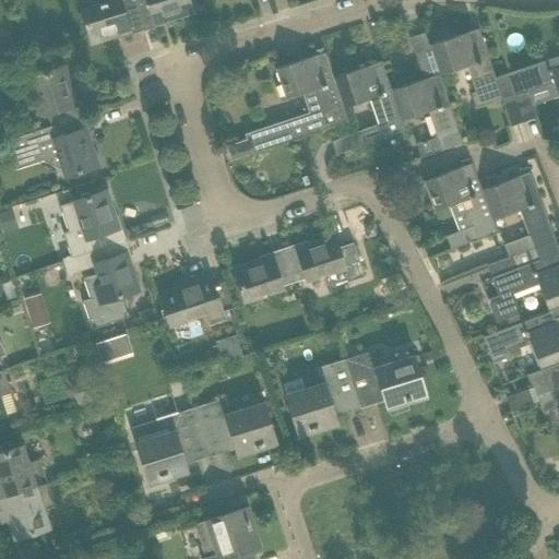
[(142,31),(132,0),(120,0),(119,1),(118,0),(114,0),(81,10),(91,43),(122,33),(123,37),(142,31)]
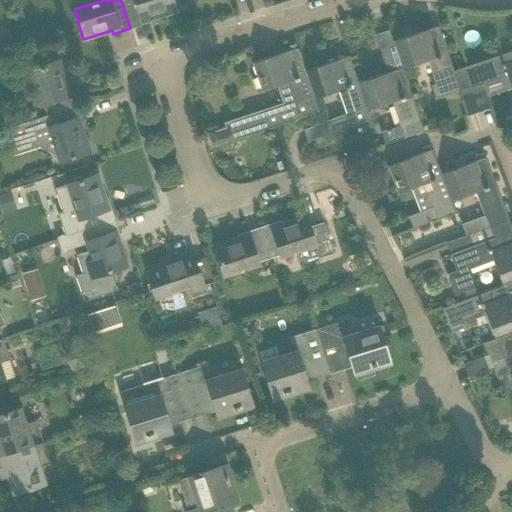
[(121,0),(130,28),(147,23),(146,19),(175,10),(171,0),(121,0)]
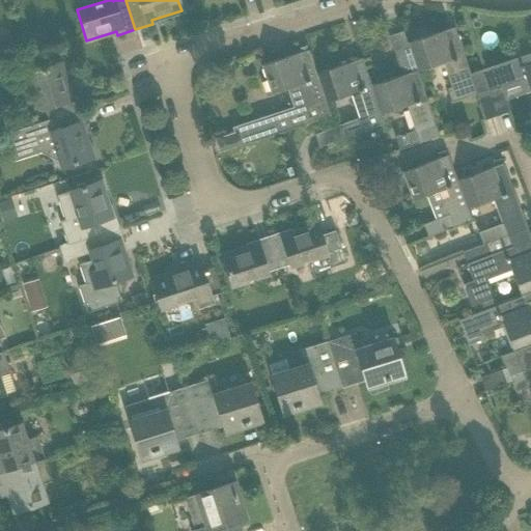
[(454,27),(407,43),(408,44),(416,71),(417,71),(442,62),(450,86),(444,88),(449,102),(473,94),(475,100),(488,94),(480,70),(470,74),(454,27)]
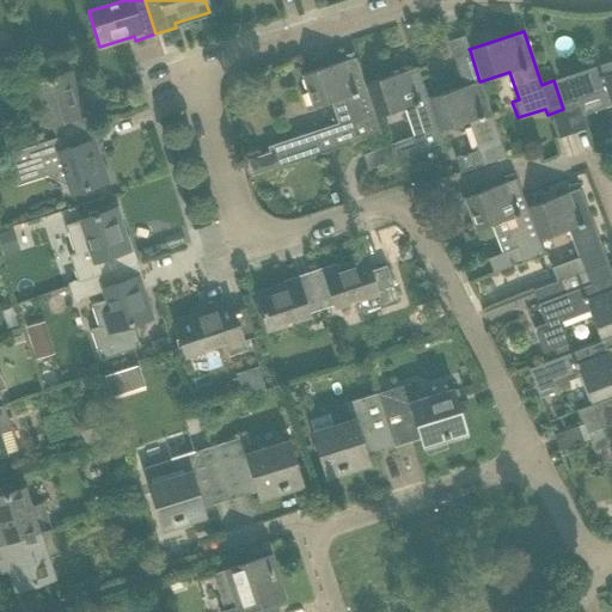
[(374,117),(365,85),(355,57),(300,75),(311,108),(332,102),(338,123),(274,145),(281,166),(342,146),(380,134),(374,117)]
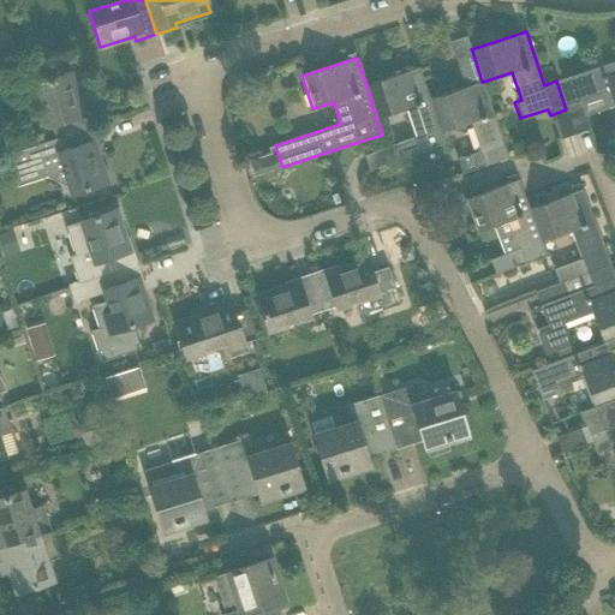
[(614,61),(556,81),(566,109),(579,105),(578,100),(608,89),(610,99),(614,112),(614,61)]
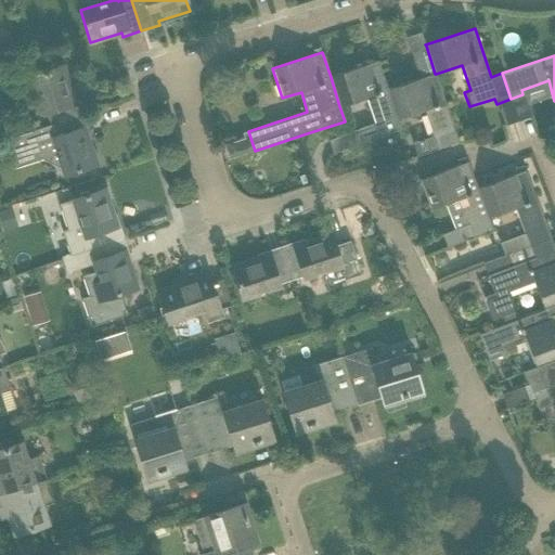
[(398,119),(388,89),(378,61),(331,77),(339,106),(366,98),(375,124),(368,126),(372,139),(401,129),(398,119)]
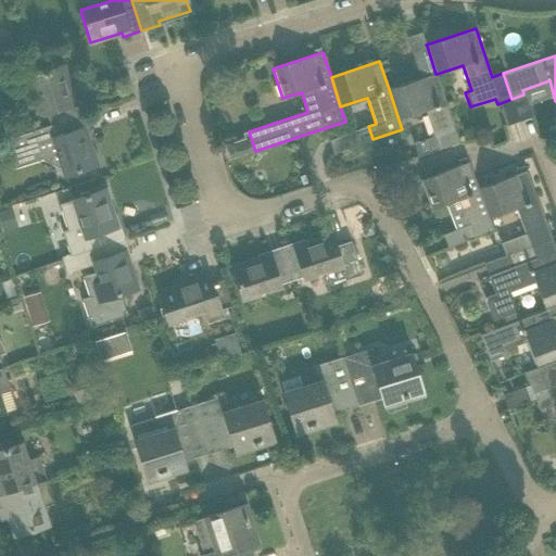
[(46,113),(50,125),(50,126),(84,114),(78,96),(74,97),(63,66),(34,76),(32,72),(17,76),(28,108),(41,102),(45,113),(46,113)]
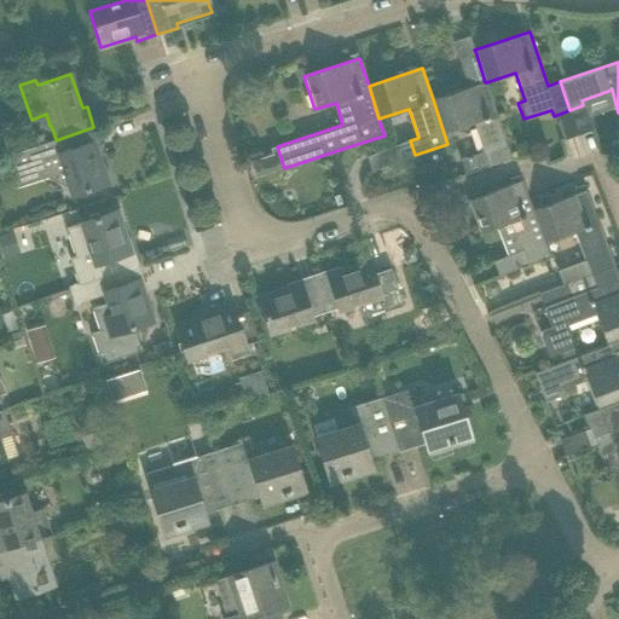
[(433,99),(444,133),(474,123),(484,151),(476,154),(482,168),(512,158),(504,136),(486,82),(485,82),(433,99)]
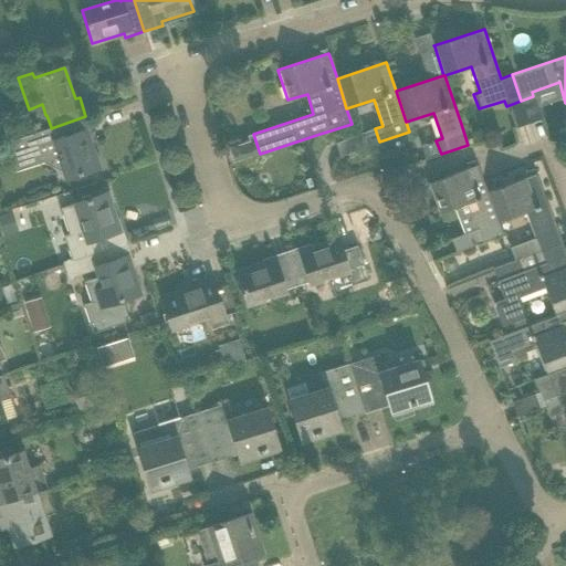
[(51,128),(51,127),(8,142),(16,167),(38,160),(35,154),(55,147),(65,178),(97,168),(87,137),(92,135),(85,116),(51,128)]
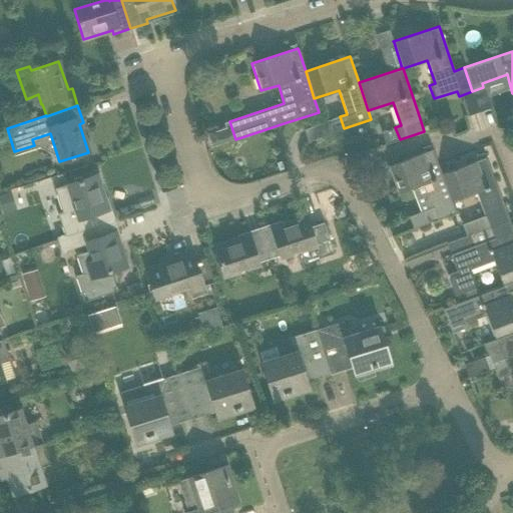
[(452,201),(442,174),(432,149),(388,166),(398,193),(412,188),(421,213),(434,208),(438,219),(456,212),(452,201)]
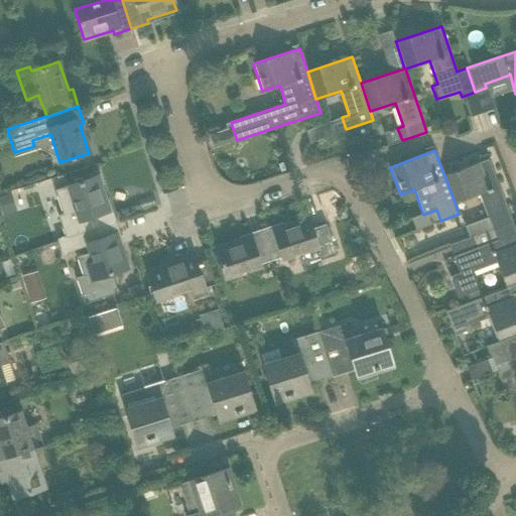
[(479,194),(492,229),(512,222),(488,158),(444,175),(455,203),(479,194)]
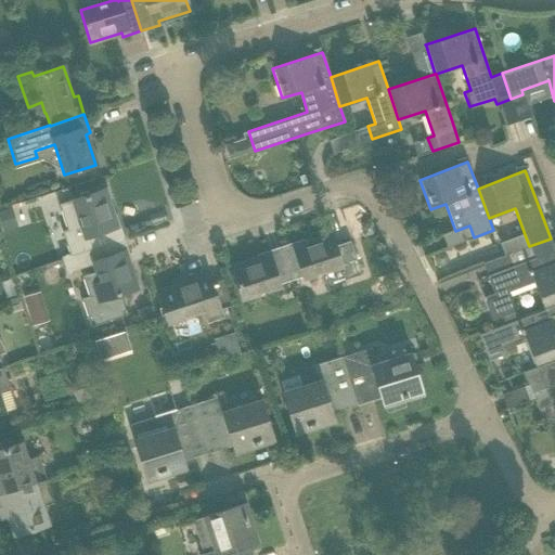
[(63,231),(71,255),(125,237),(118,219),(114,220),(104,190),(59,205),(66,230),(63,231)]
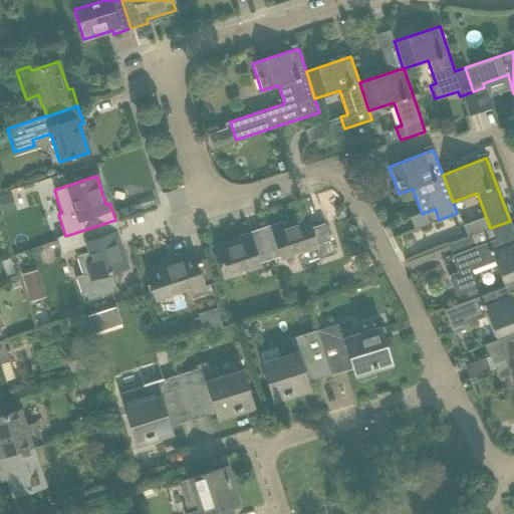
[(8,194),(0,196),(0,204),(3,214),(13,211),(8,194)]
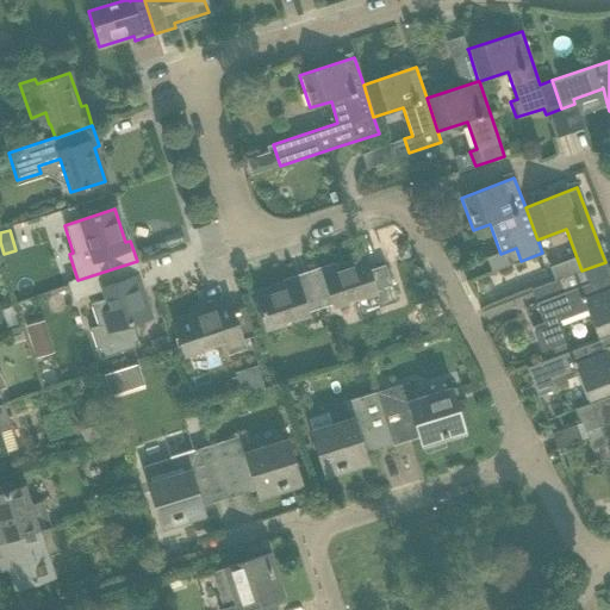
[(400,247),(398,253),(400,260),(414,256),(409,244),(400,247)]
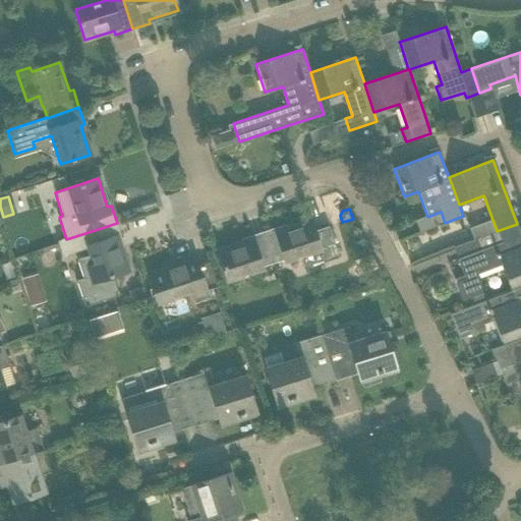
[(280,226),(263,232),(273,263),(284,258),(285,261),(304,254),(309,268),(339,257),(329,226),(313,231),(310,221),(282,230),(280,226)]
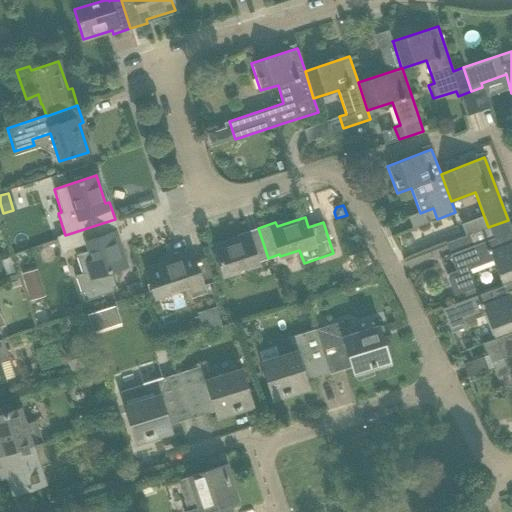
[(115,219),(65,235),(65,236),(56,239),(60,252),(86,243),(88,251),(76,255),(82,274),(75,276),(84,301),(117,291),(110,271),(126,266),(116,238),(120,236),(115,219)]
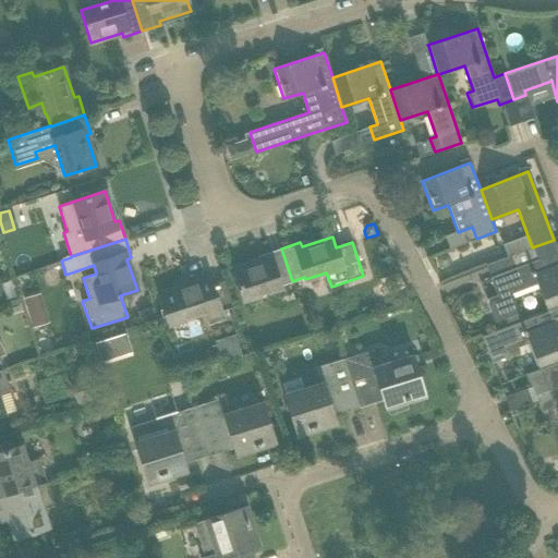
[(536,283),(547,311),(557,306),(557,251),(554,240),(532,247),(507,257),(511,268),(489,277),(497,295),(487,299),(488,302),(487,302),(495,323),(519,313),(512,299),(511,293),(536,283)]
